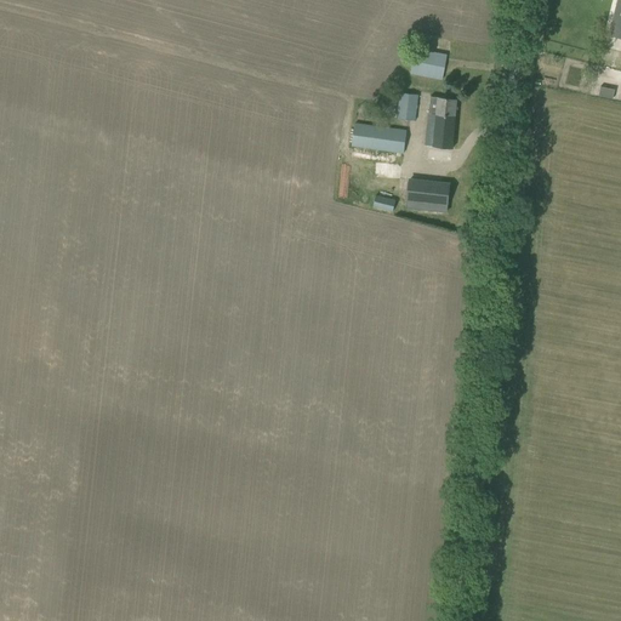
[(620,0),(616,0),(608,36),(620,39),(620,0)]
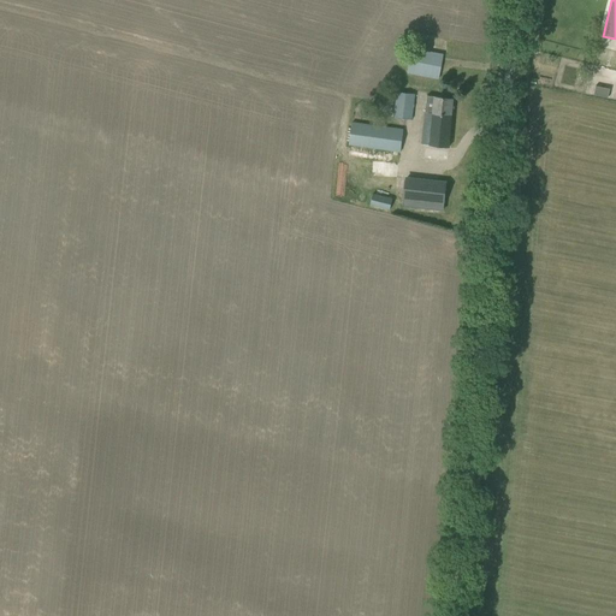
[(409,61),(407,72),(438,78),(443,54),(412,48),(409,61)]
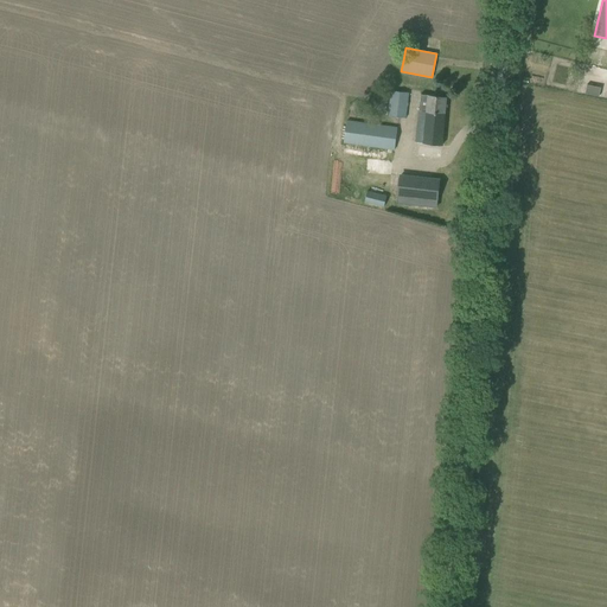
[(587,84),(587,94),(600,95),(601,85),(587,84)]
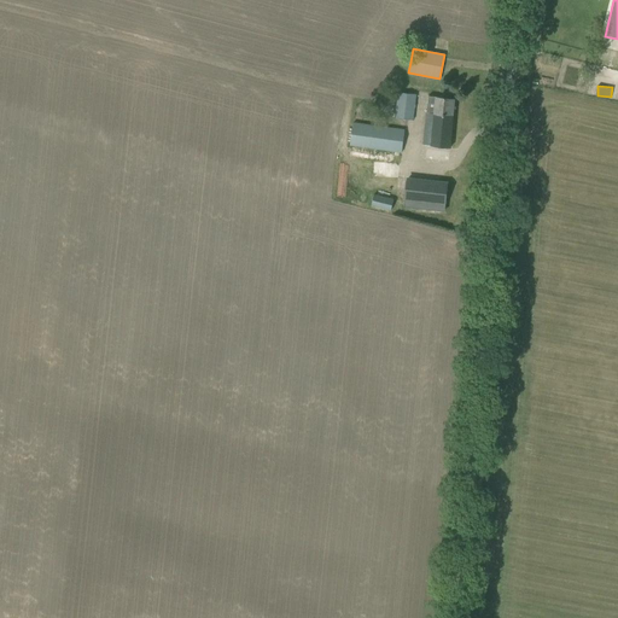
[(394,118),(413,121),(417,95),(397,93),(394,118)]
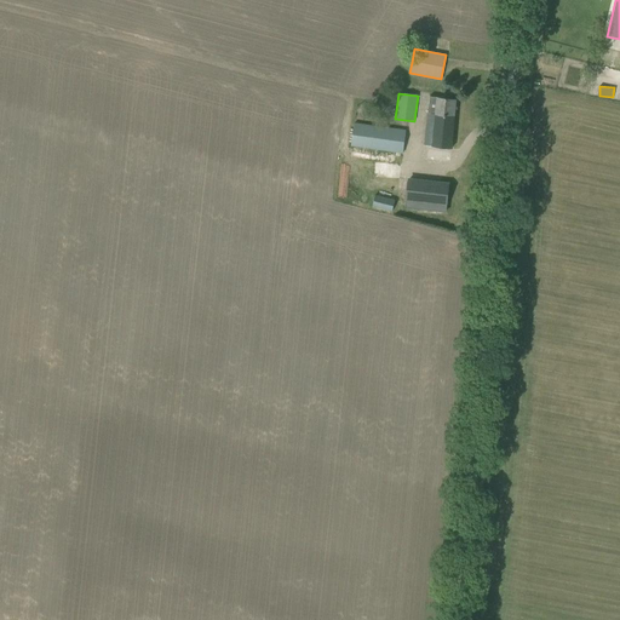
[(429,97),(424,145),(451,149),(455,99),(429,97)]
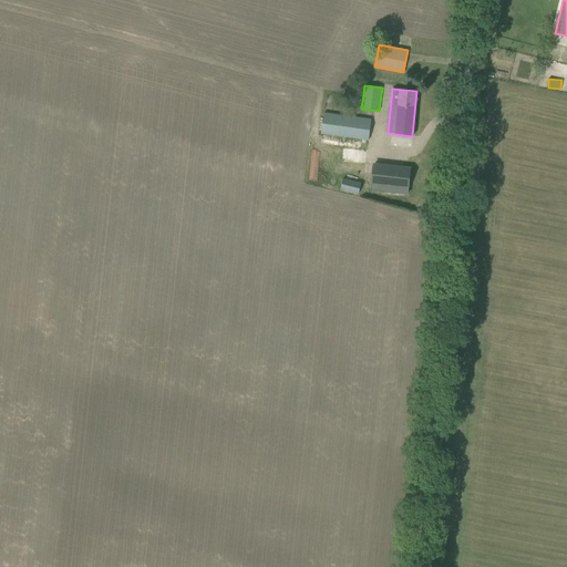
[(320,134),(369,141),(371,120),(323,113),(320,134)]
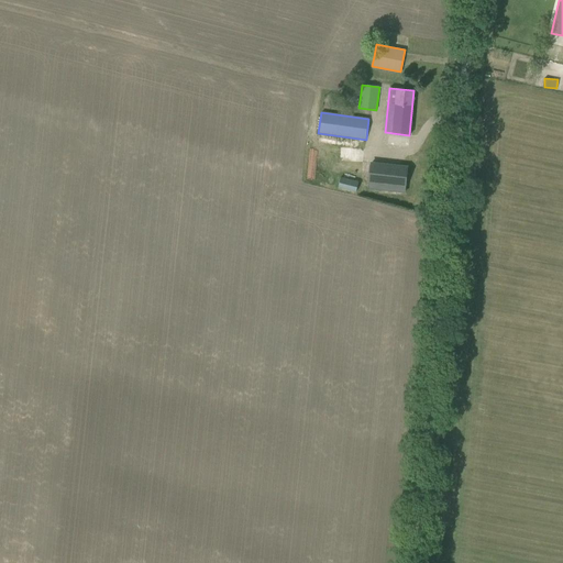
[(404,192),(407,167),(381,164),(377,189),(404,192)]
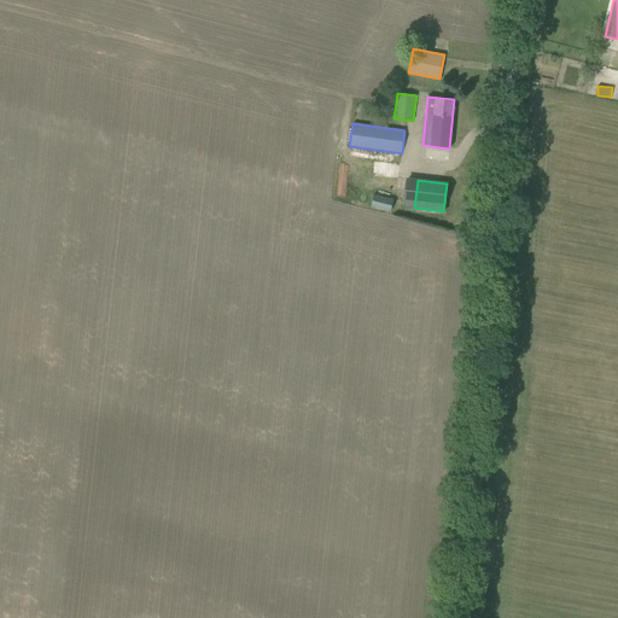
[(371,207),(390,211),(394,199),(374,194),(371,207)]
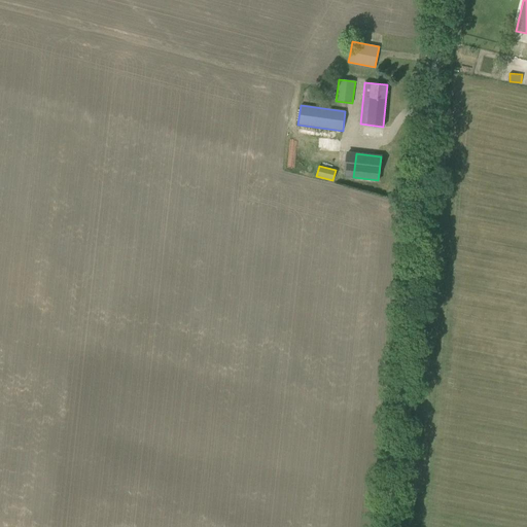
All buildings are outlined.
